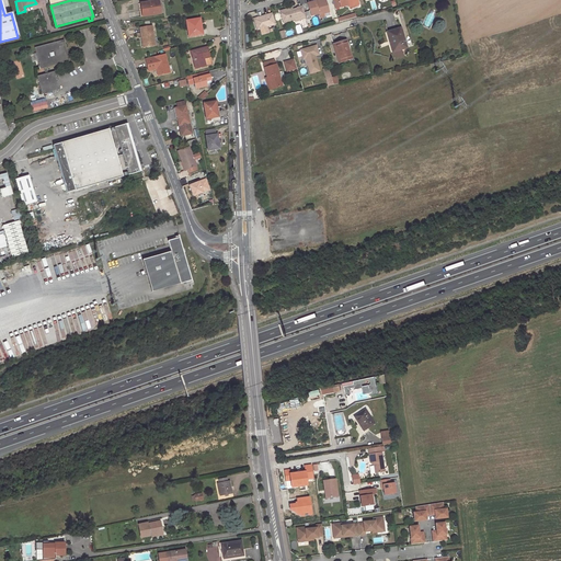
[(142,15),(160,13),(158,0),(157,0),(140,2),(142,15)]
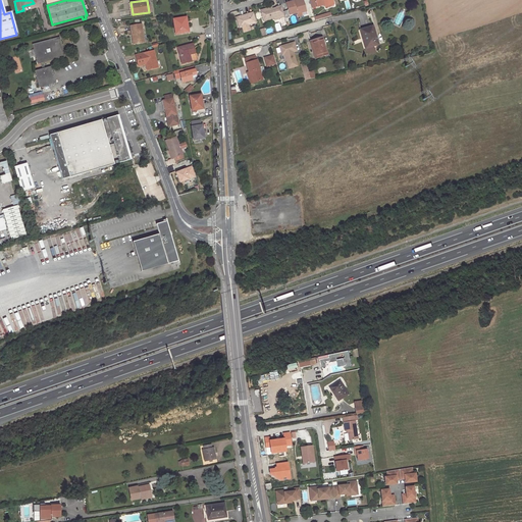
[(294,1),(285,3),(289,13),(297,11),(306,8),(303,0),(300,0),(294,2),(294,1)]
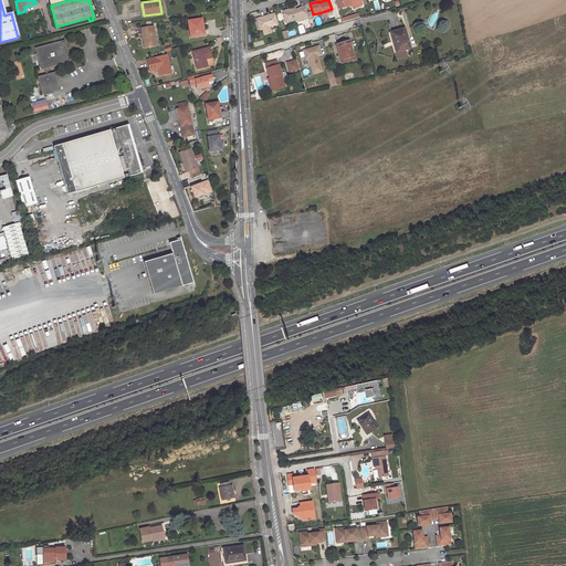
[(292,8),(282,11),(286,22),(303,18),(303,20),(308,18),(305,6),(300,8),(293,10),(292,8)]
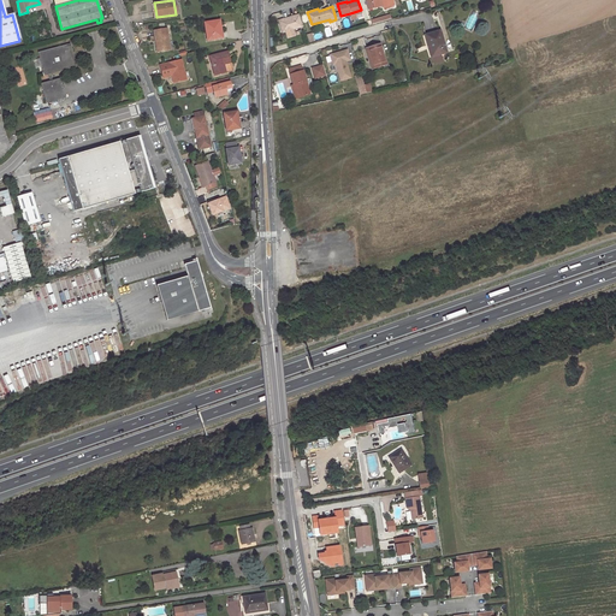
[(300,13),(279,19),(283,33),(303,27),(300,13)]
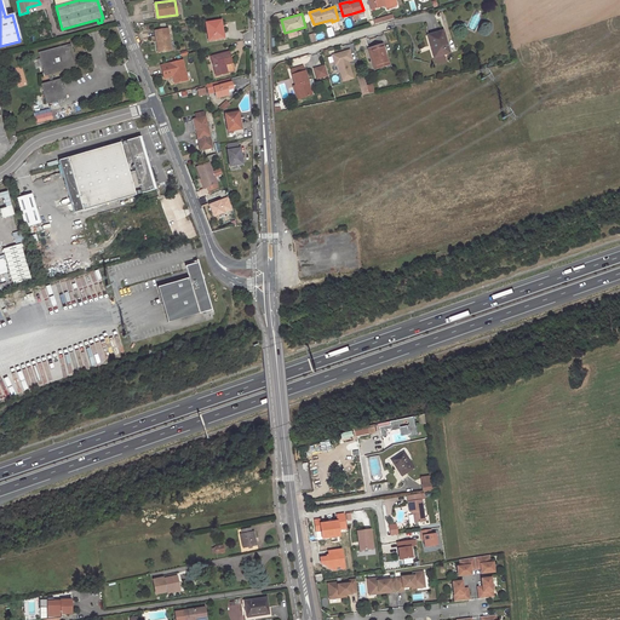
[(222,39),(220,27),(222,27),(222,21),(206,23),(208,41),(222,39)]
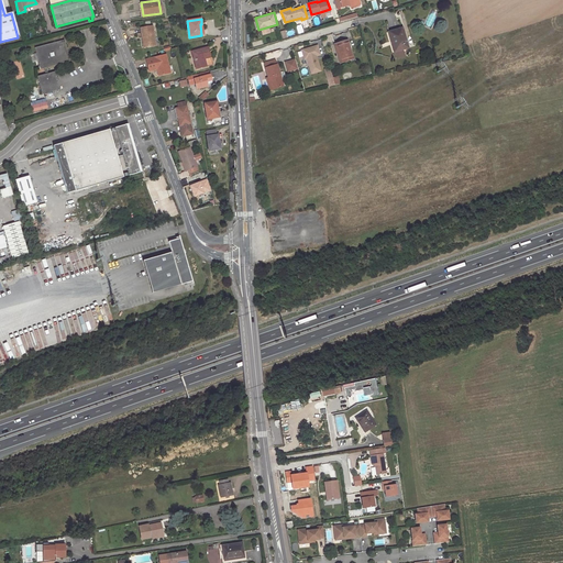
[(155,44),(152,25),(141,28),(142,36),(143,36),(145,46),(155,44)]
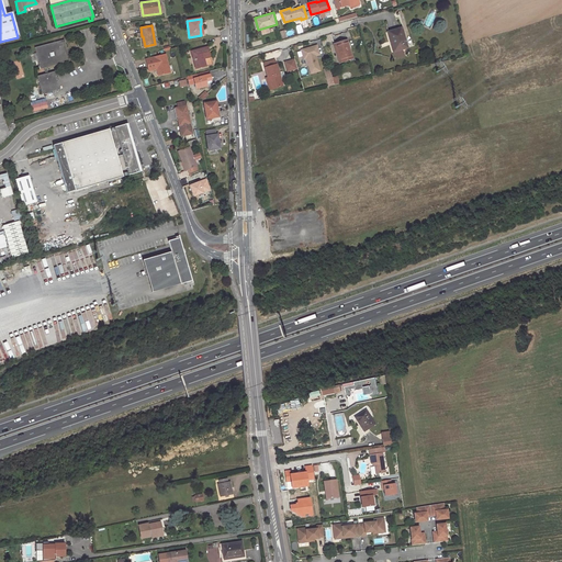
[(402,27),(388,32),(391,42),(393,41),(396,51),(407,47),(402,27)]
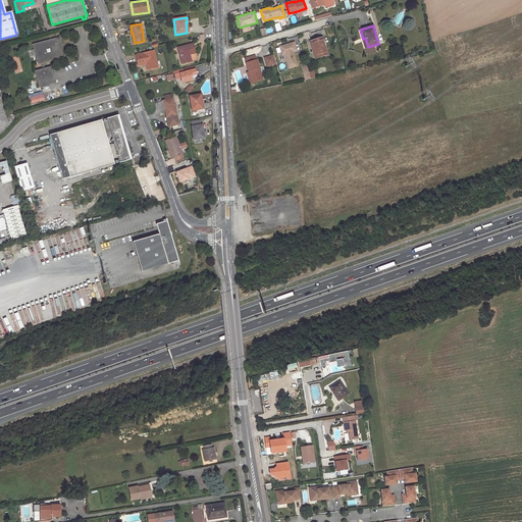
[(43,62),(64,56),(63,50),(61,50),(60,47),(62,47),(59,37),(33,44),(38,63),(41,63),(43,62)]
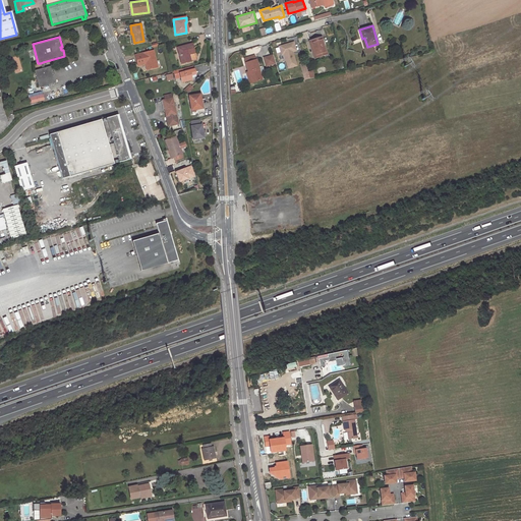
[(322,38),(309,41),(314,58),(327,55),(322,38)]
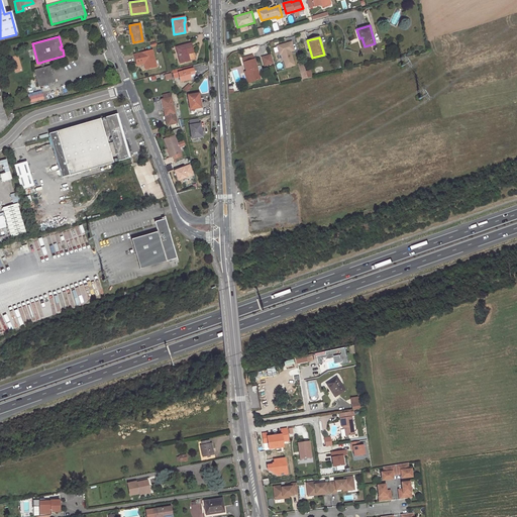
[(291,41),(277,45),(279,55),(281,54),(285,68),(294,65),(290,52),(293,50),(293,49),(297,48),(295,41),(291,42),(291,41)]
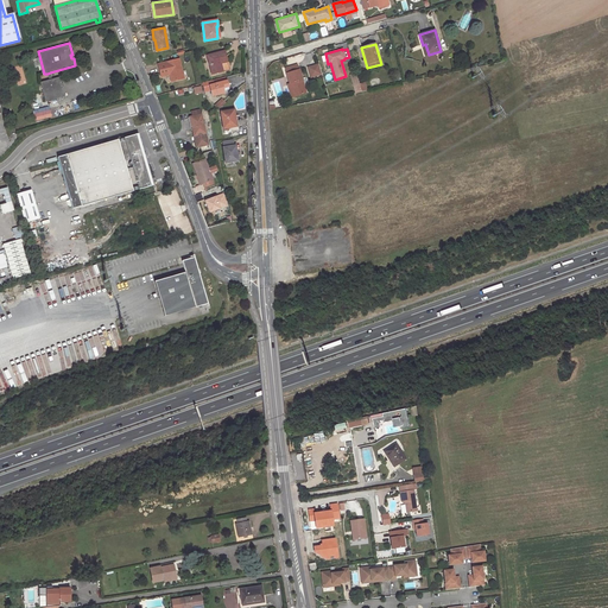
[(207,56),(211,75),(220,74),(217,65),(220,64),(227,63),(223,51),(207,56)]
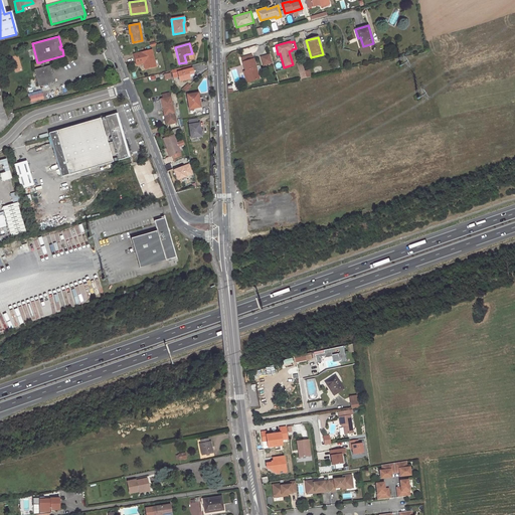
[(153,67),(149,51),(134,54),(136,63),(143,61),(144,63),(145,69),(153,67)]
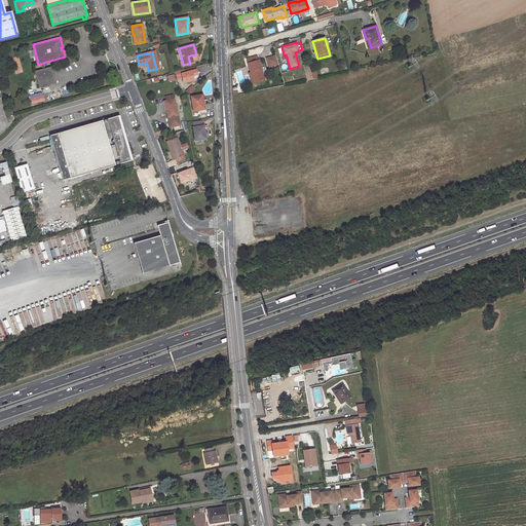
[(246,59),(249,72),(250,72),(253,83),(263,80),(258,61),(257,61),(255,55),(246,59)]
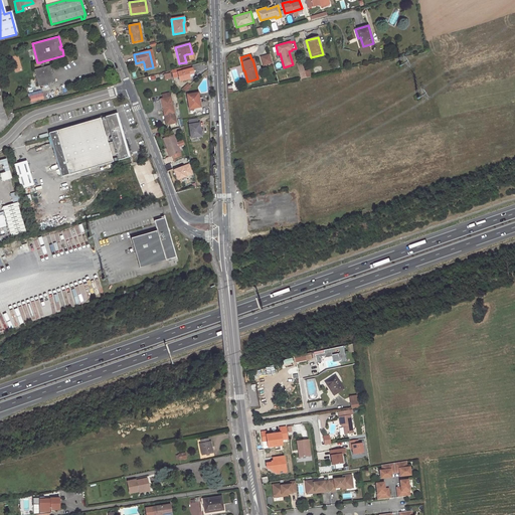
[(260,57),(263,66),(273,63),(270,54),(260,57)]
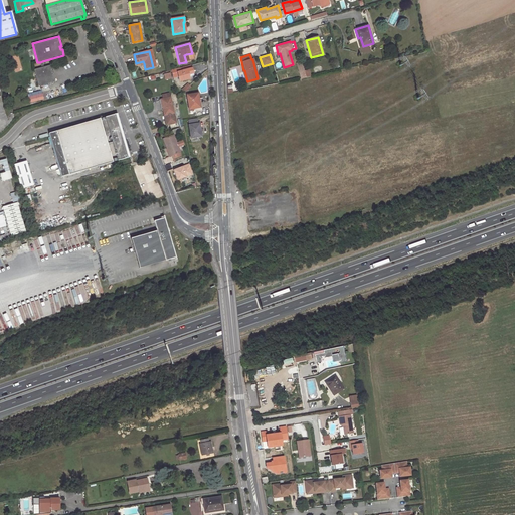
[(38,86),(54,81),(50,67),(35,72),(38,86)]
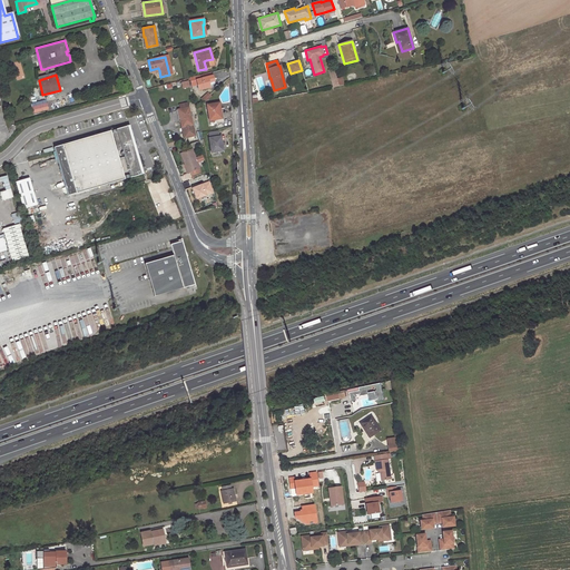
[(331,77),(332,88),(344,86),(342,75),(331,77)]
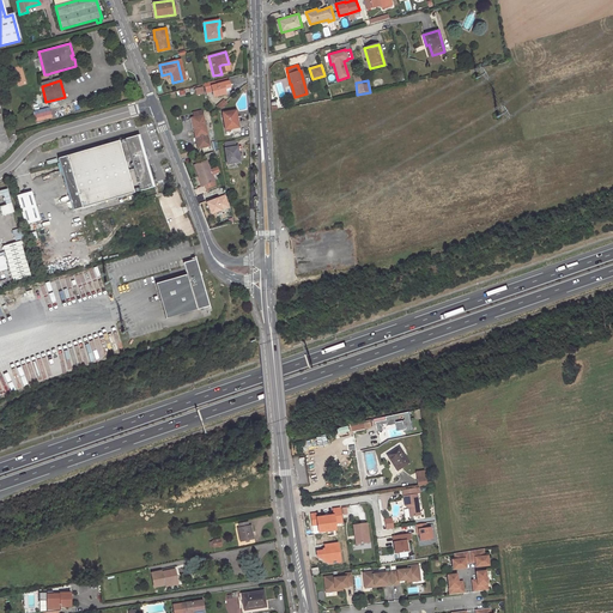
[(224,89),(230,87),(228,82),(211,86),(213,97),(225,93),(224,89)]
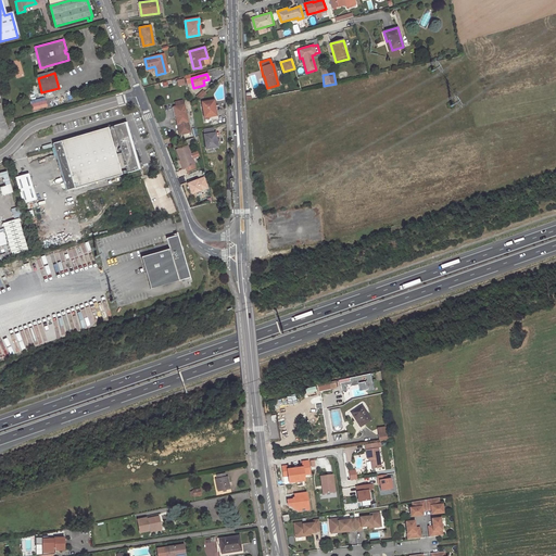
[(203,90),(197,96),(200,100),(206,93),(203,90)]
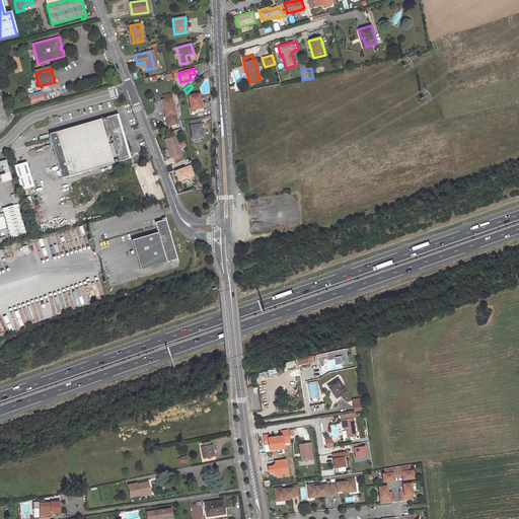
[(42,91),(27,94),(30,104),(45,100),(42,91)]
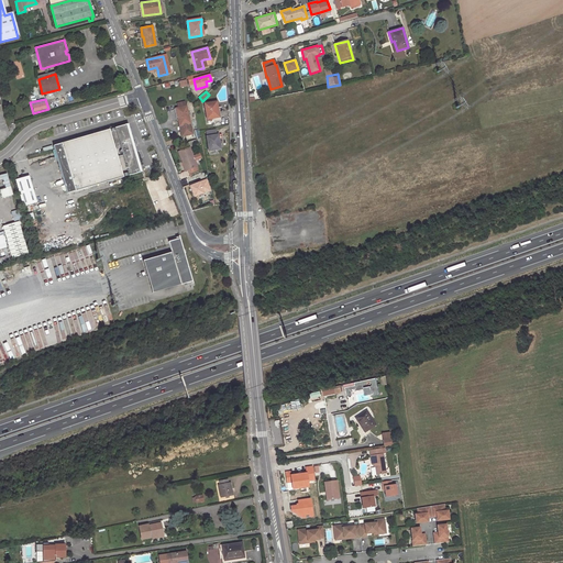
[(207,123),(220,121),(218,112),(216,102),(205,105),(207,123)]
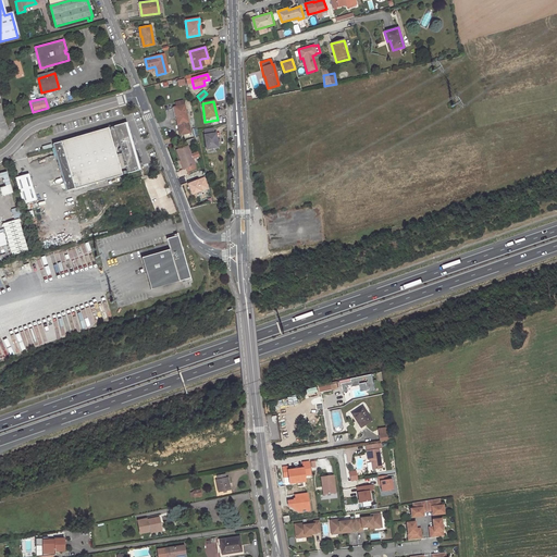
[(190,133),(188,122),(184,106),(175,108),(177,118),(176,118),(180,135),(190,133)]
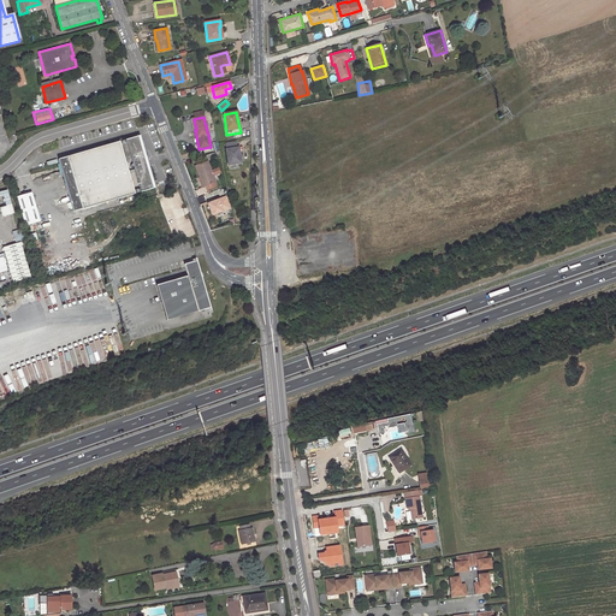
[(137,136),(152,188),(155,187),(141,135),(137,136)]
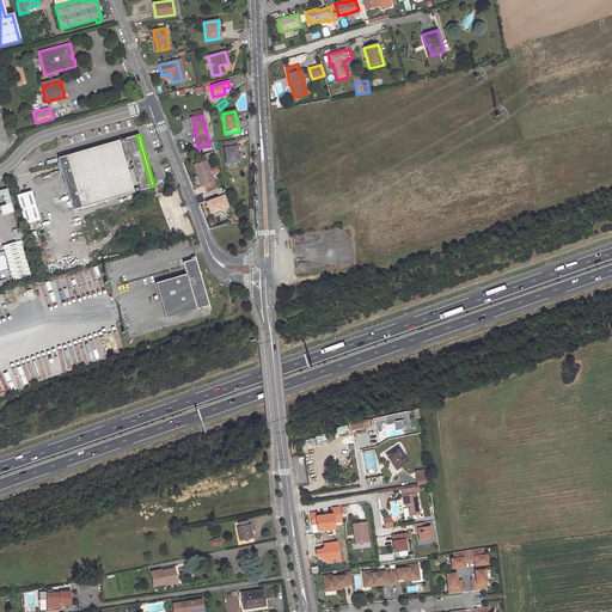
[(136,135),(57,159),(73,209),(151,187),(136,135)]
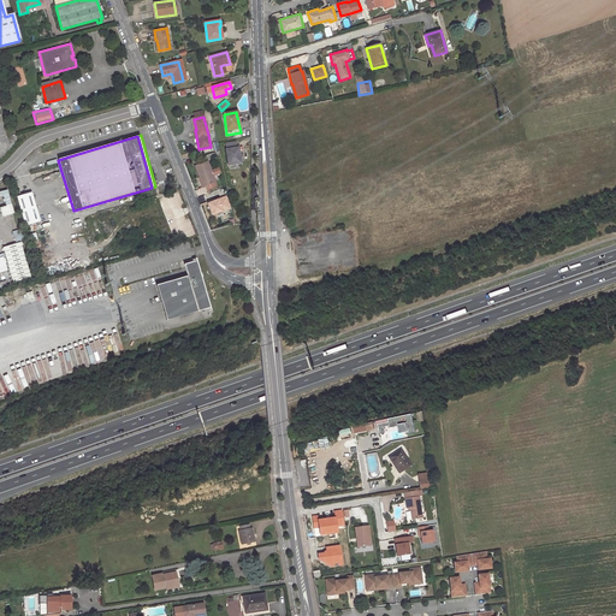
[(225,143),(229,165),(240,164),(240,158),(238,148),(237,148),(236,142),(225,143)]
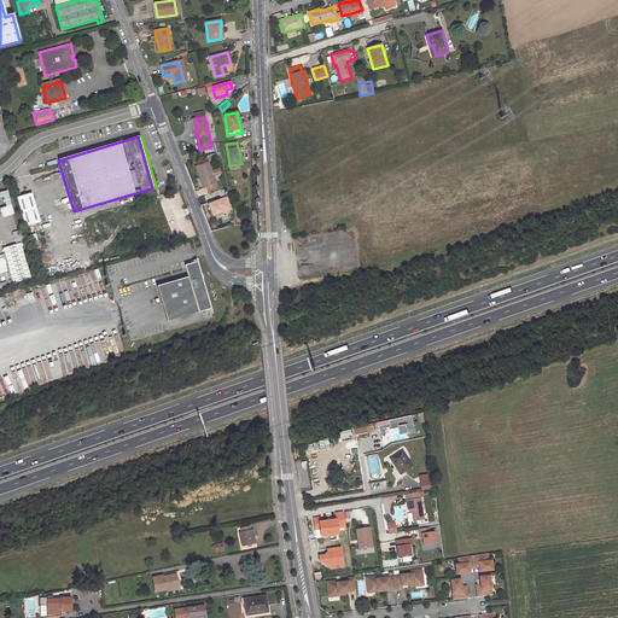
[(216,182),(208,161),(196,167),(200,180),(202,180),(204,186),(205,186),(207,190),(216,186),(215,182),(216,182)]
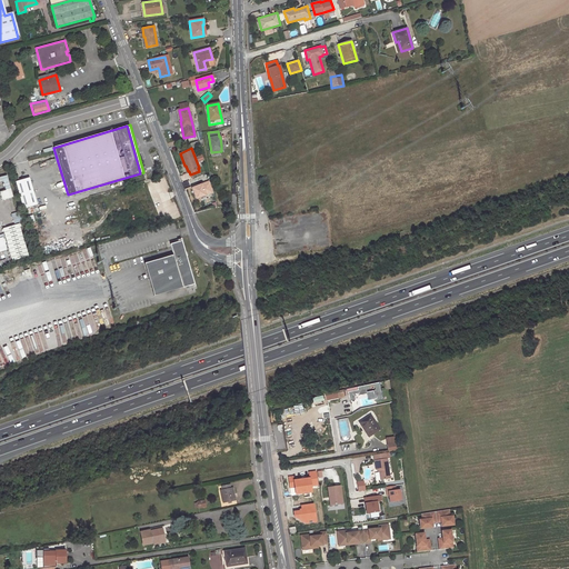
[(0,181),(2,181),(5,191),(0,191),(0,196),(1,201),(12,198),(7,176),(0,177),(0,181)]
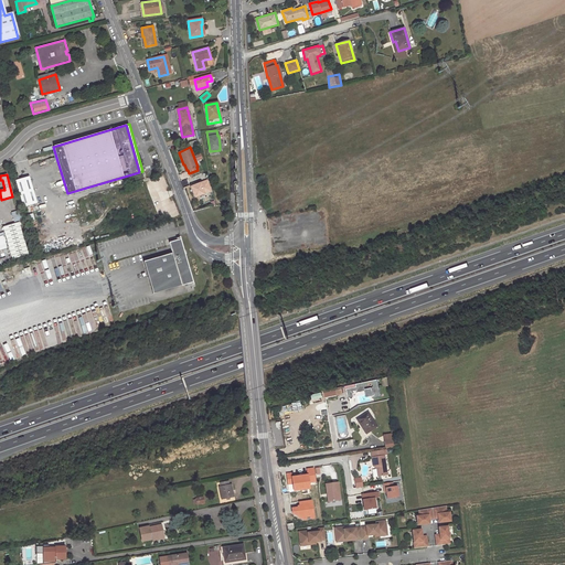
[(28,176),(14,180),(22,206),(35,203),(28,176)]
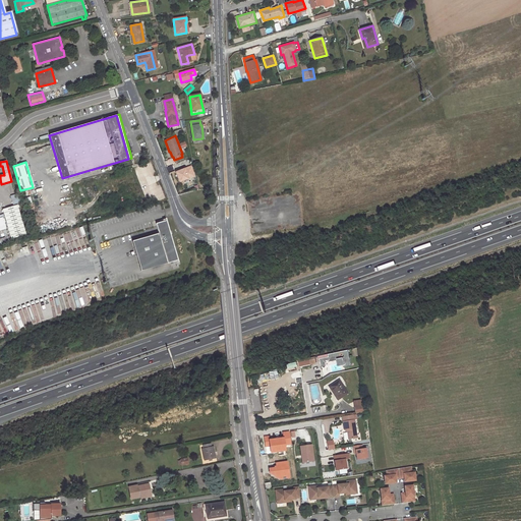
[(139,200),(135,189),(125,192),(129,204),(139,200)]
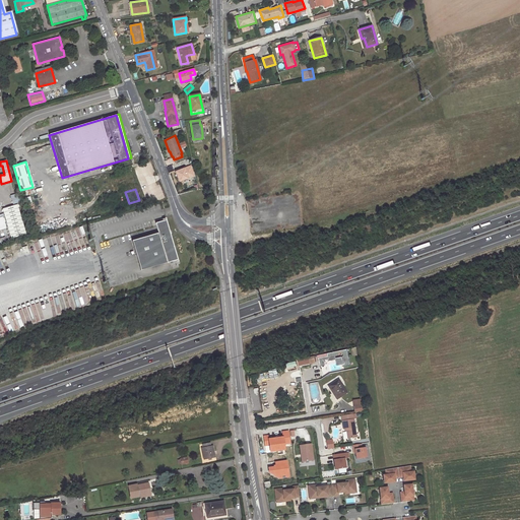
[(12,204),(20,202),(17,194),(10,196),(12,204)]
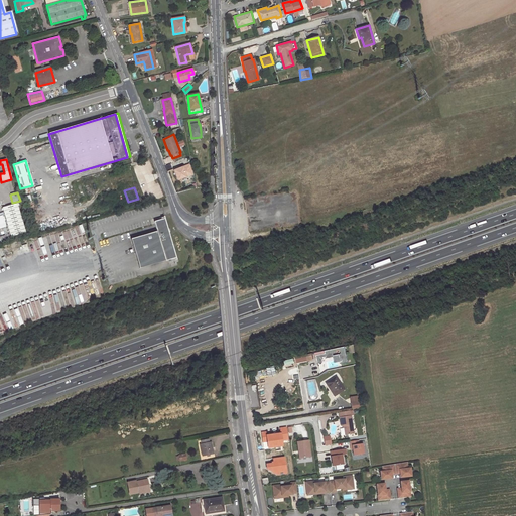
[(24,233),(16,204),(0,208),(8,237),(24,233)]
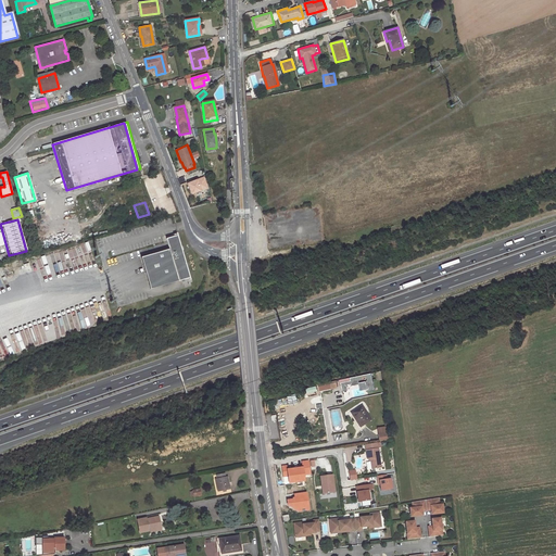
[(142,260),(150,283),(178,274),(180,281),(192,278),(178,236),(167,239),(171,250),(142,260)]
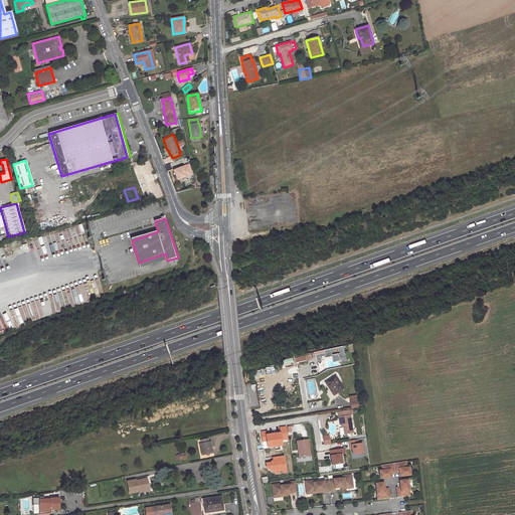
[(165,253),(139,263),(142,270),(167,261),(165,253)]
